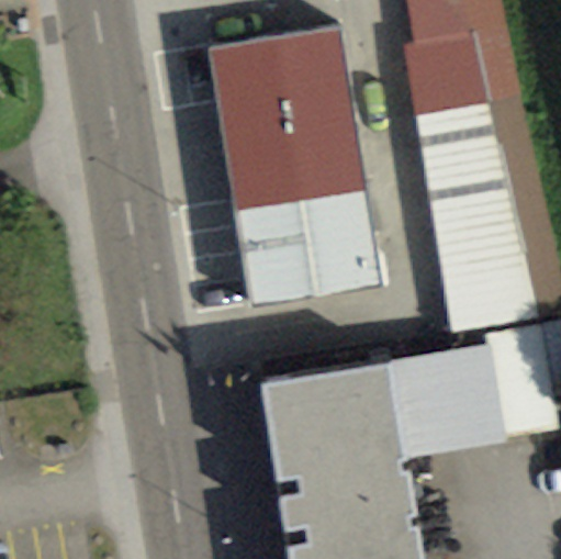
[(560,310),(560,276),(502,0),(406,0),(413,42),(402,43),(451,331),(560,310)]
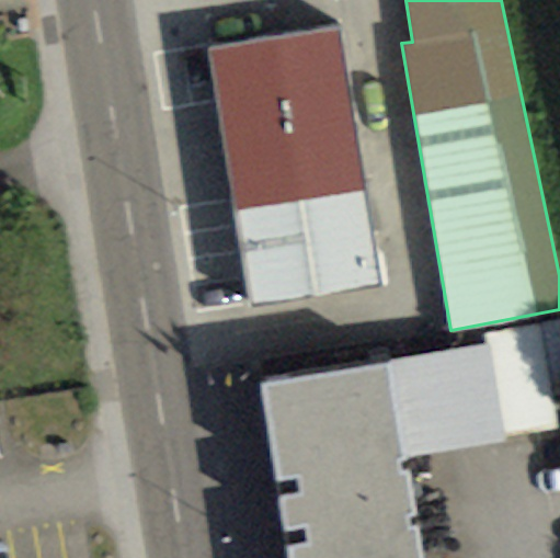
[(206,44),(249,304),(378,285),(336,25),(206,44)]
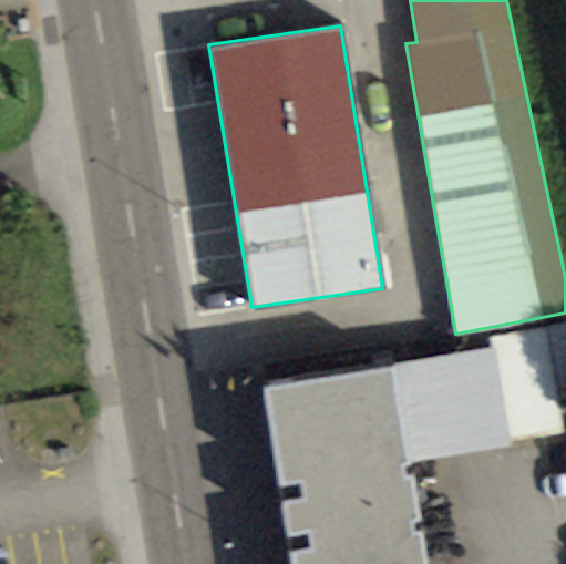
[(510,441),(565,430),(565,428),(546,325),(486,336),(489,349),(493,348),(510,441)]
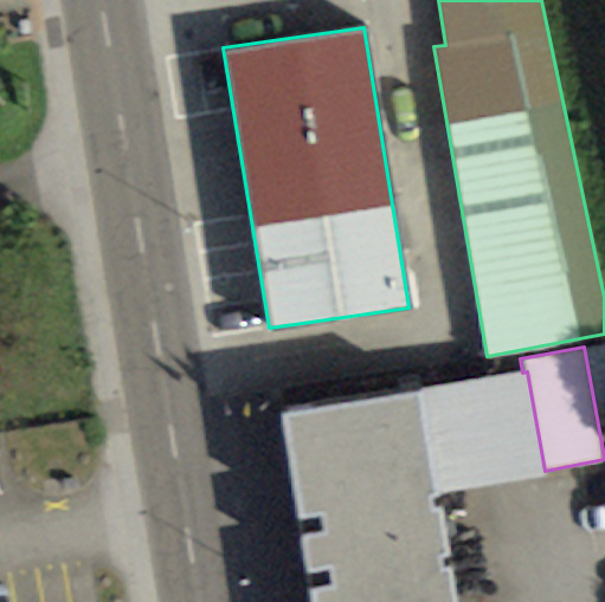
[(433,494),(547,474),(545,471),(527,371),(522,373),(414,392),(433,494)]
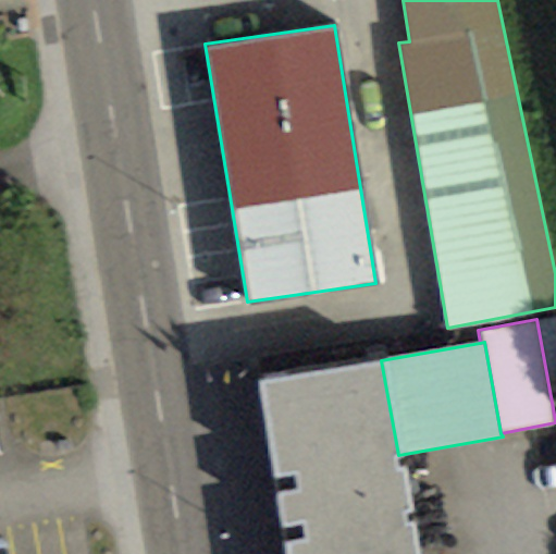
[(259,381),(288,553),(415,553),(398,455),(381,360),(259,381)]
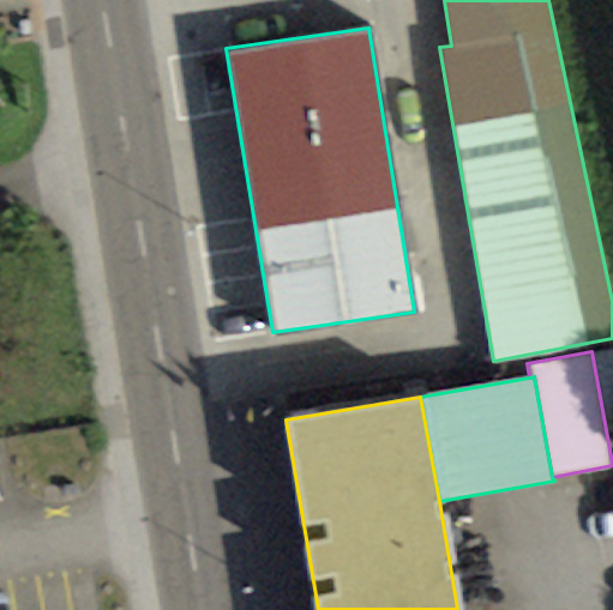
All buildings are outlined.
